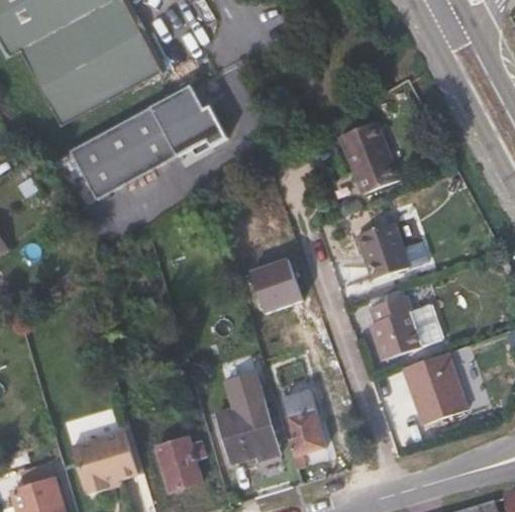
[(0,39),(9,58),(20,52),(115,0),(0,0),(0,39)]
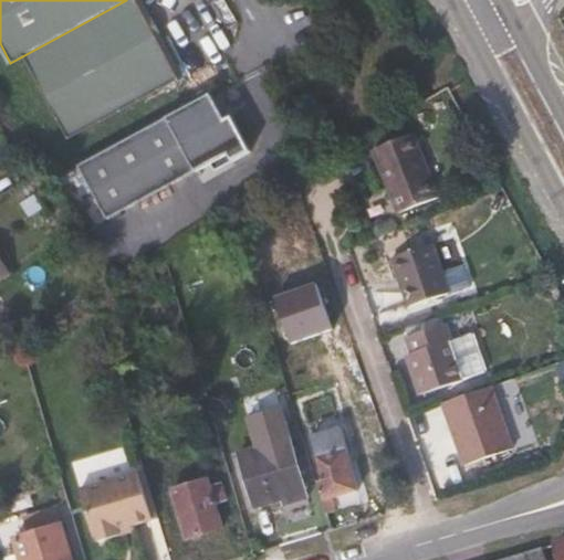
[(66,137),(175,76),(134,0),(126,0),(22,56),(66,137)]
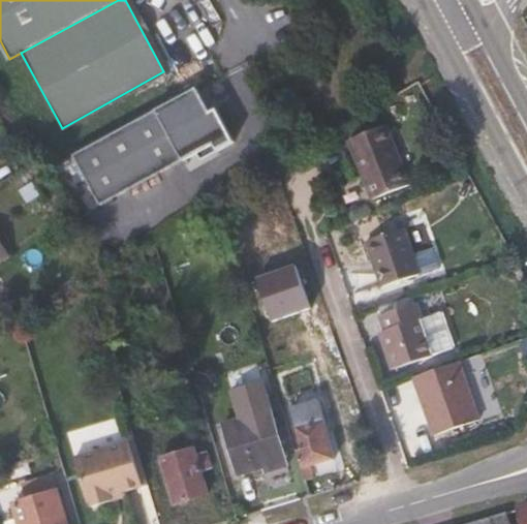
[(234,139),(215,105),(209,110),(194,85),(71,152),(98,204),(196,150),(212,142),(215,148),(234,139)]
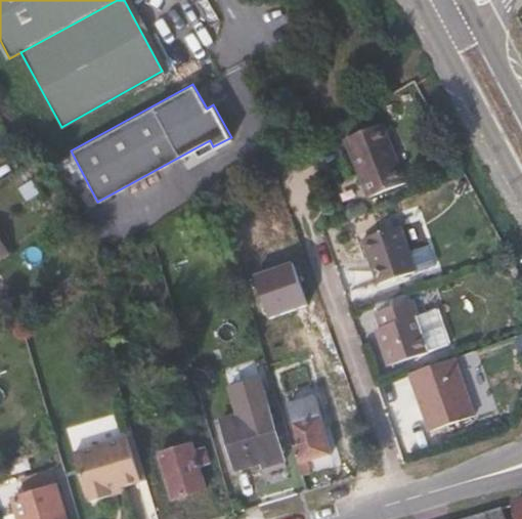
[(365,193),(401,179),(378,122),(342,136),(365,193)]
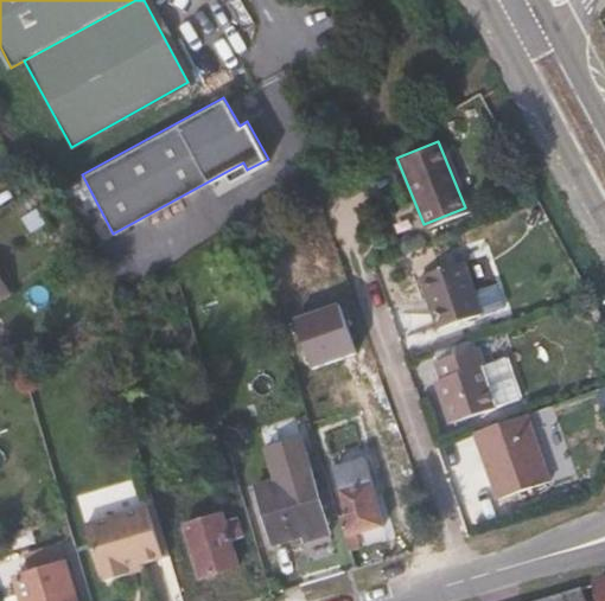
[(225,172),(229,179),(247,170),(243,162),(225,172)]
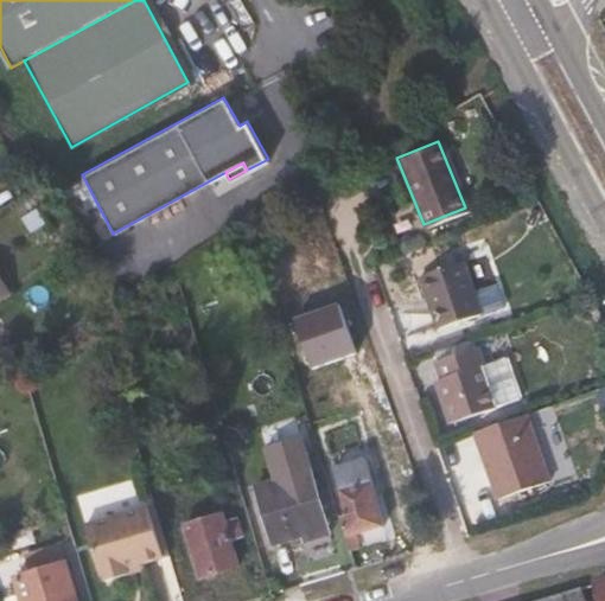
[(418,275),(435,327),(476,313),(458,261),(418,275)]
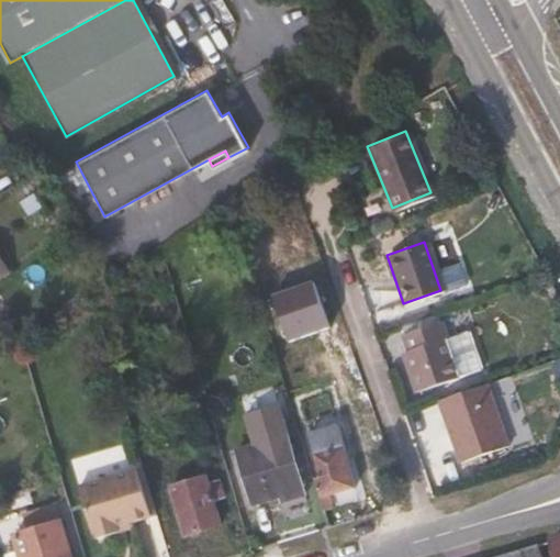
[(309,276),(268,290),(284,335),(325,321),(309,276)]
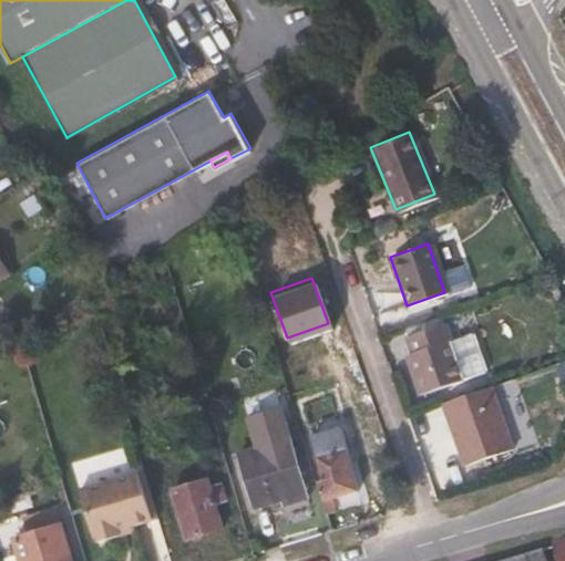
[(483,373),(470,334),(448,341),(441,323),(406,335),(411,353),(408,353),(421,394),(483,373)]
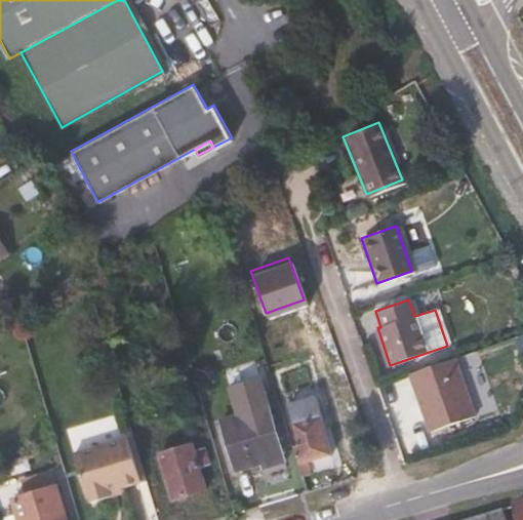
[(322,309),(309,313),(311,320),(324,316),(322,309)]
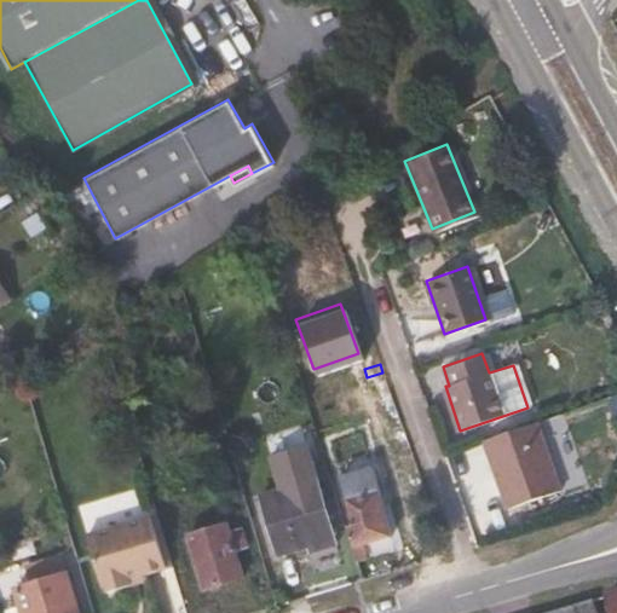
[(505,509),(558,491),(535,421),(482,440),(505,509)]
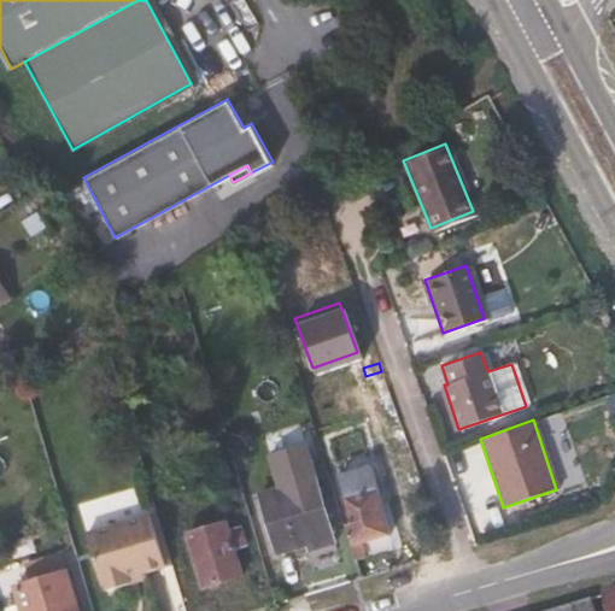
[(306,438),(268,447),(274,487),(314,475),(306,438)]
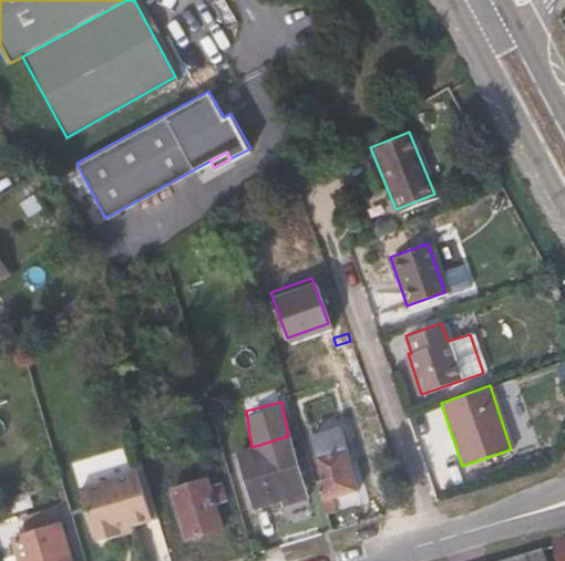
[(331,507),(328,495),(353,487),(336,425),(306,433),(319,477),(314,478),(322,509),(331,507)]
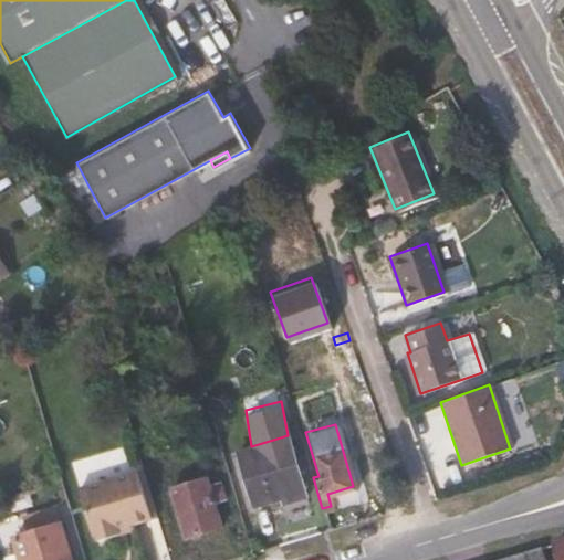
[(299,453),(294,454),(288,435),(251,446),(237,450),(253,504),(284,494),(289,507),(307,502),(298,468),(303,466),(299,453)]
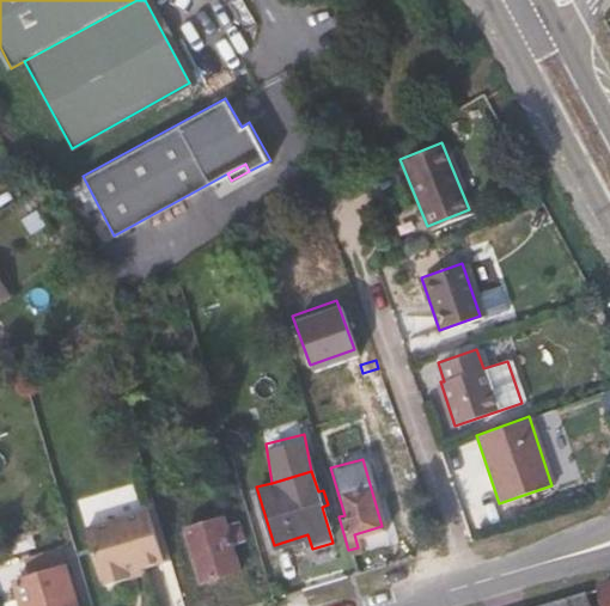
[(163,557),(168,555),(153,505),(147,506),(163,557)]
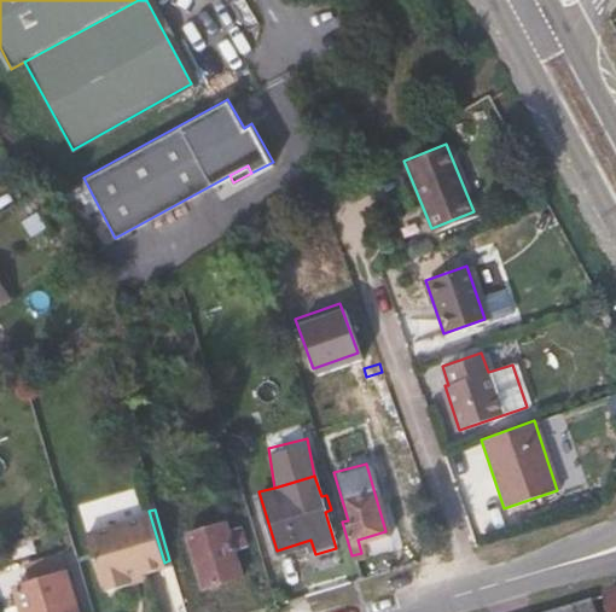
[(128,573),(143,569),(164,563),(149,511),(86,530),(100,582),(105,581),(106,587),(131,580),(128,573)]
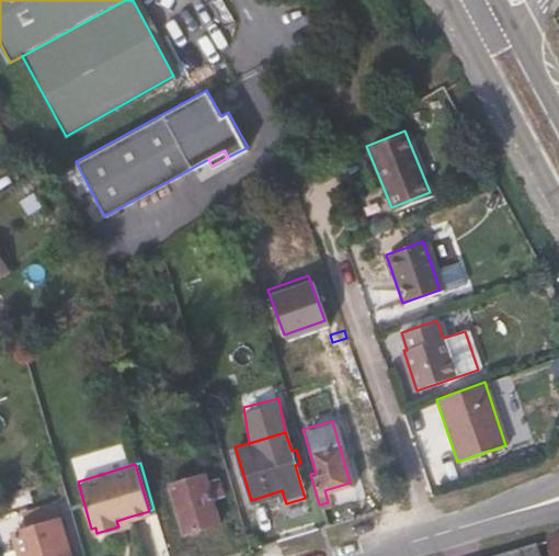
[(218,477),(206,480),(204,474),(170,484),(183,532),(218,522),(212,498),(223,495),(218,477)]
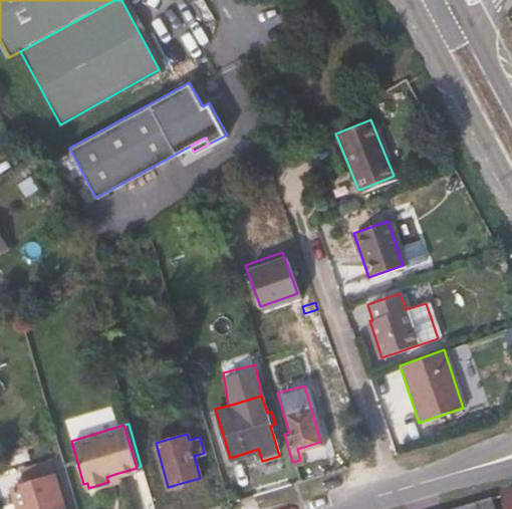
[(60,508),(51,476),(47,477),(42,462),(21,469),(25,483),(11,488),(15,502),(10,503),(12,508),(17,507),(17,508),(60,508)]
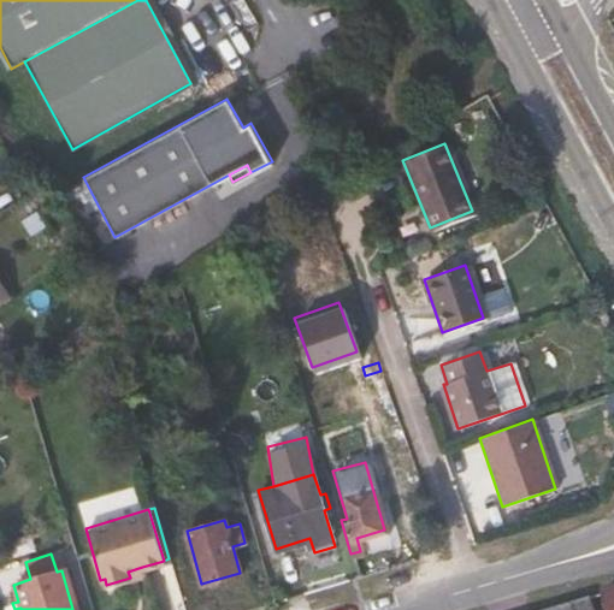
[(130,578),(145,573),(142,567),(128,572),(130,578)]
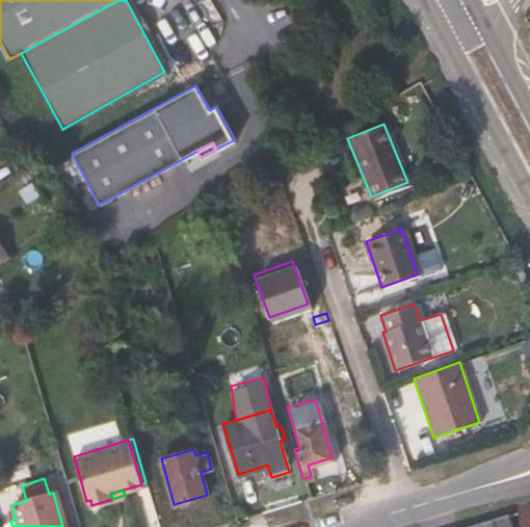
[(460,526),(511,526),(508,514),(460,526)]
